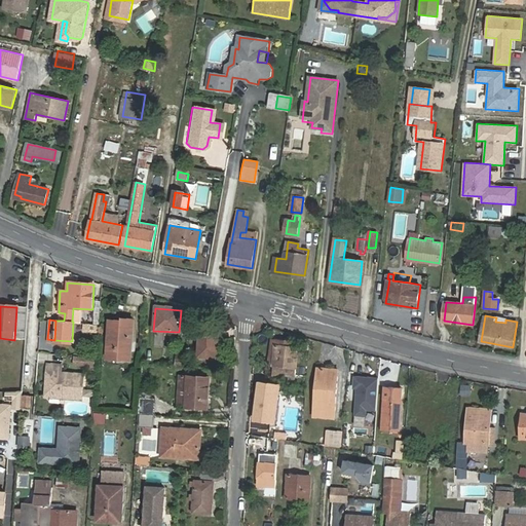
[(109,322),(108,338),(107,361),(129,363),(133,322),(121,321),(121,323),(109,322)]
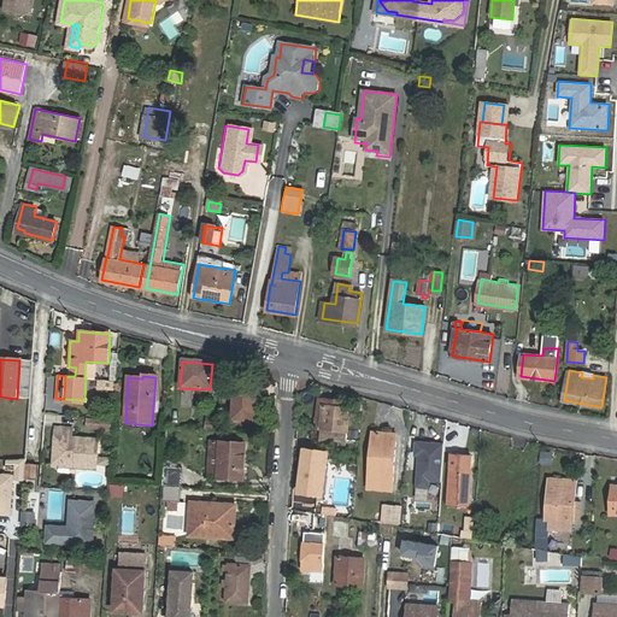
[(253,421),(254,399),(251,399),(252,383),(234,382),(230,419),(253,421)]
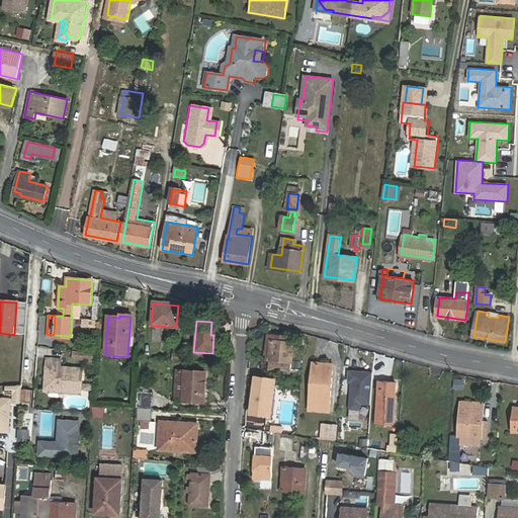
[(271,341),(268,367),(267,372),(279,373),(279,368),(290,369),(293,344),(271,341)]
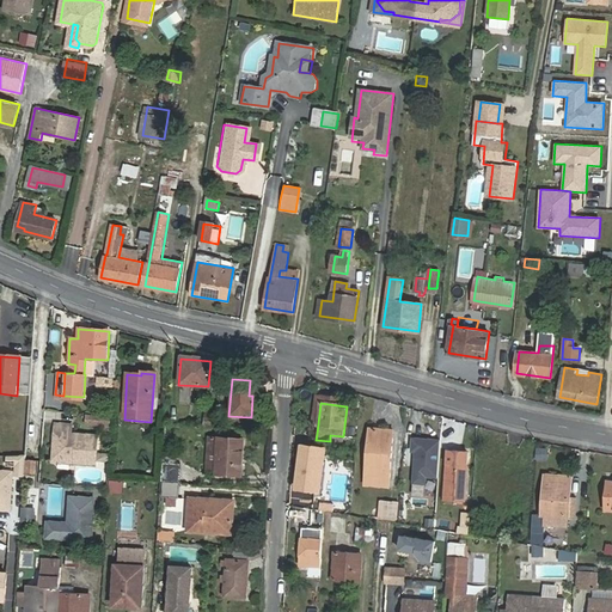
[(73,424),(55,423),(54,451),(62,459),(75,460),(75,464),(97,465),(98,434),(72,433),(73,424)]
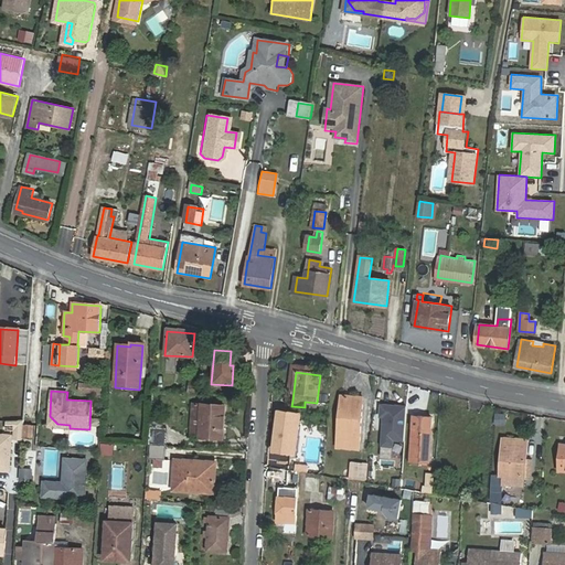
[(359,450),(363,398),(341,397),(337,449),(359,450)]
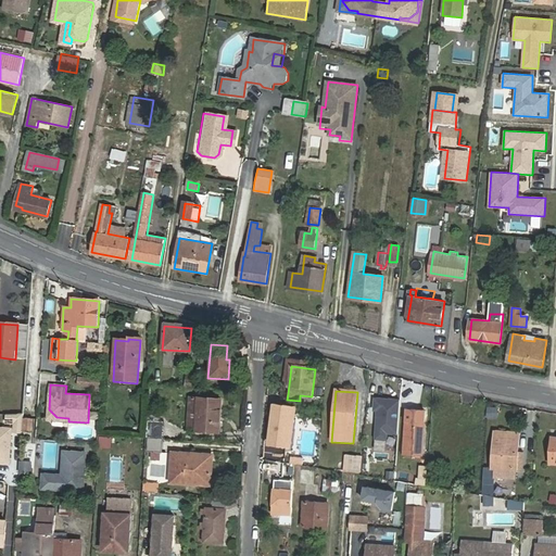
[(212,417),(218,417),(219,402),(189,400),(188,420),(196,421),(194,430),(211,431),(212,417)]
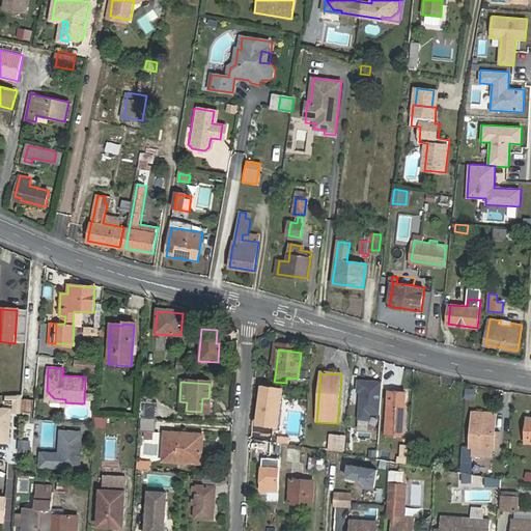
[(380,416),(381,384),(357,382),(356,393),(361,394),(360,407),(359,407),(358,421),(368,421),(369,415),(380,416)]
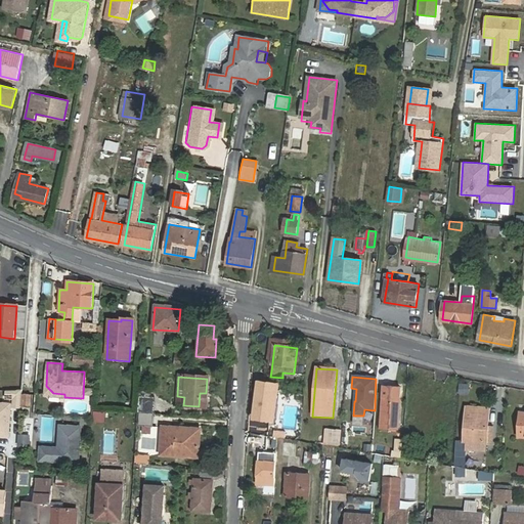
[(274,392),(275,385),(267,384),(266,392),(258,391),(255,425),(268,426),(269,420),(274,420),(276,393),(274,392)]
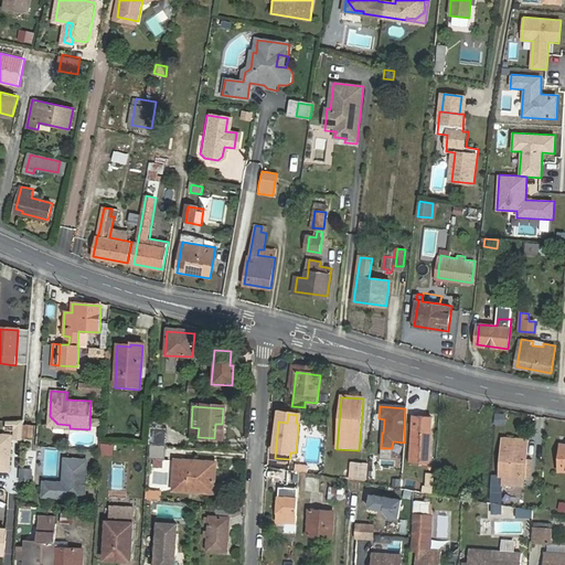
[(309,416),(297,415),(296,423),(298,424),(308,425),(309,416)]
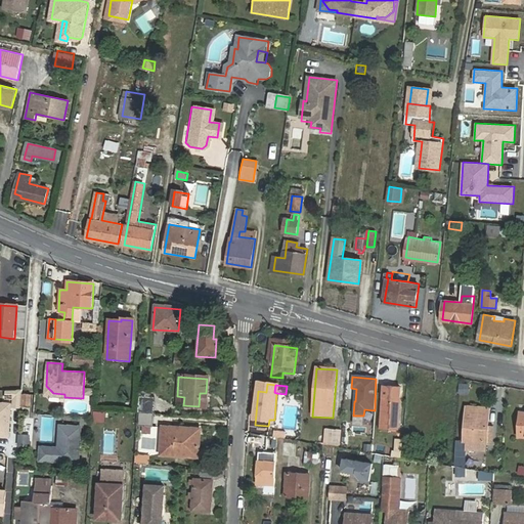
[(53,393),(46,386),(45,395),(64,397),(64,394),(53,393)]
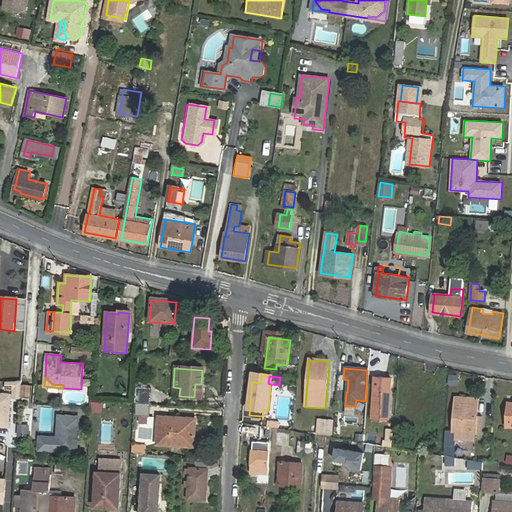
[(374,377),(373,388),(371,420),(388,421),(391,379),(374,377)]
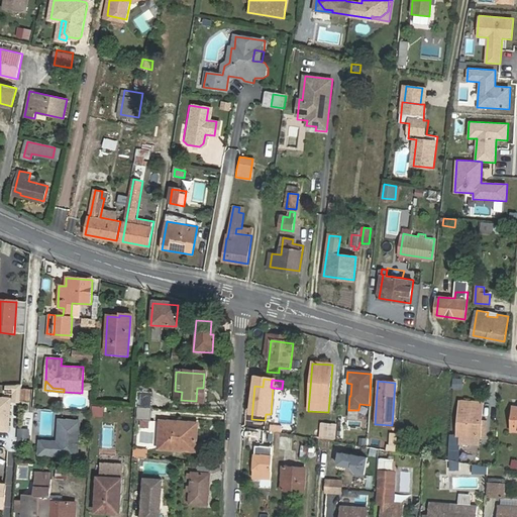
[(21,385),(6,386),(6,393),(13,394),(13,402),(20,403),(20,400),(21,389),(21,385)]
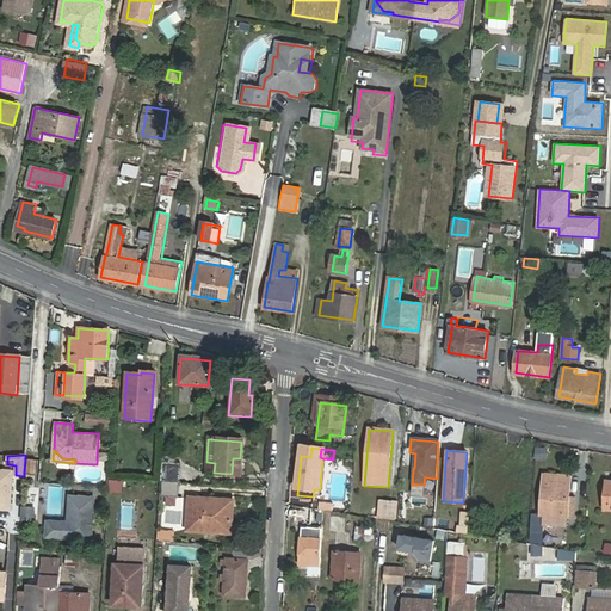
[(36,461),(25,460),(24,473),(35,474),(36,461)]
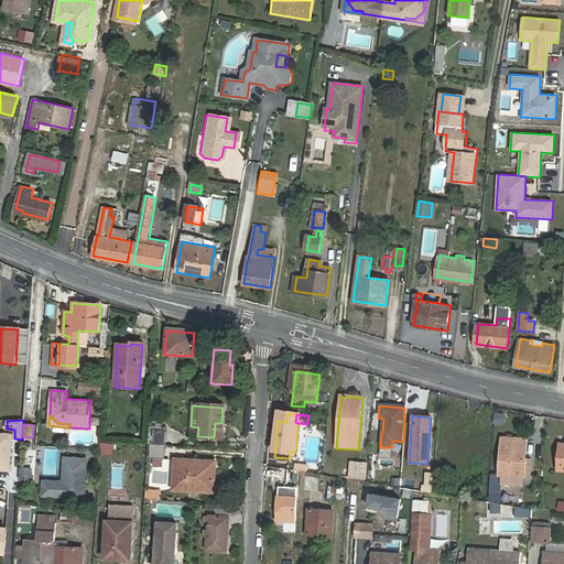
[(190,436),(197,436),(198,427),(191,426),(190,436)]
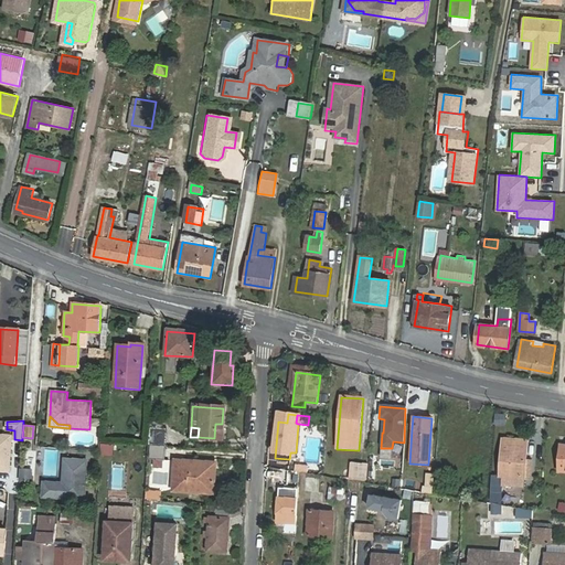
[(148,447),(164,448),(167,430),(149,429),(148,447)]
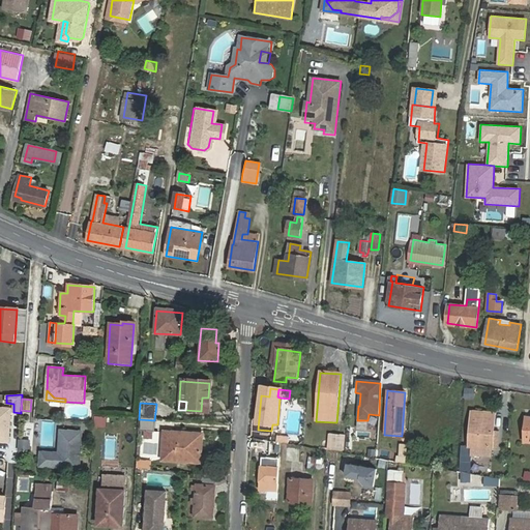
[(0,442),(8,443),(10,409),(0,408),(0,442)]
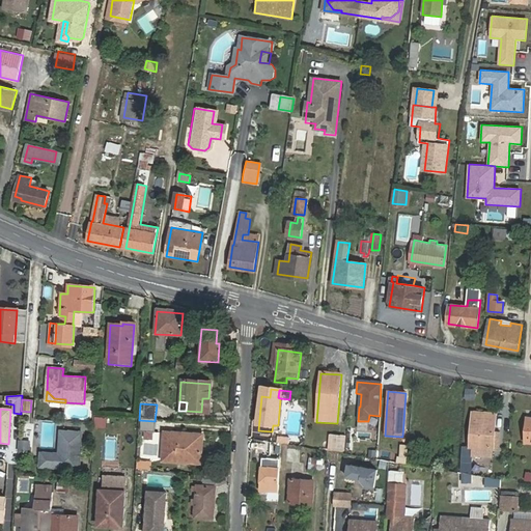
[(494,446),(495,425),(496,412),(473,410),(471,445),(494,446)]
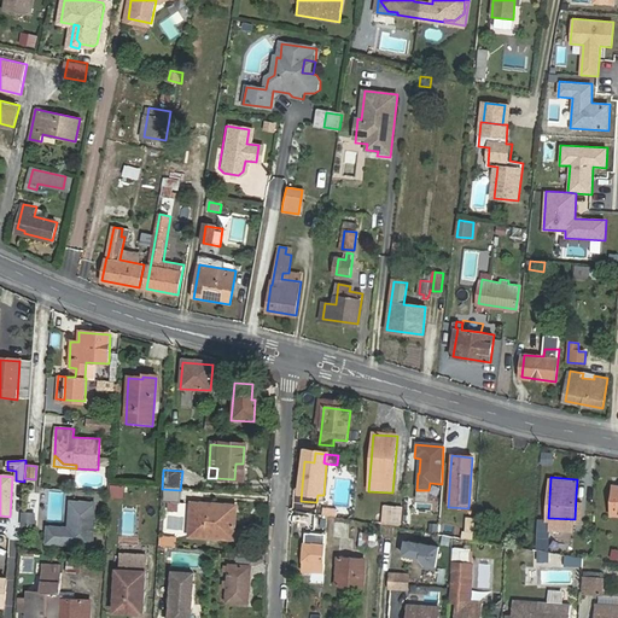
[(179,506),(180,490),(163,489),(162,505),(179,506)]
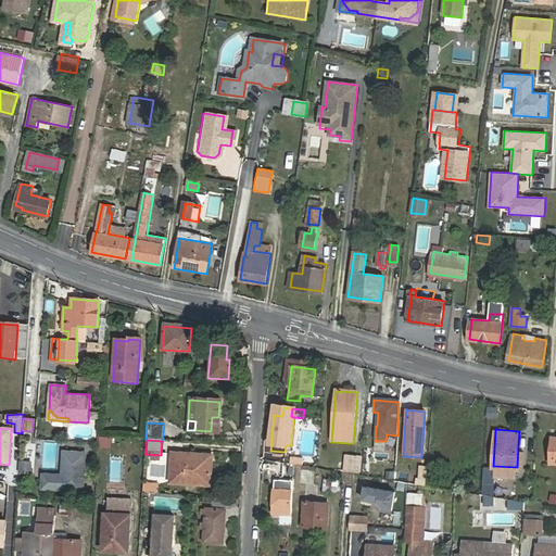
[(86,452),(64,451),(63,475),(43,474),(43,488),(84,490),(86,452)]
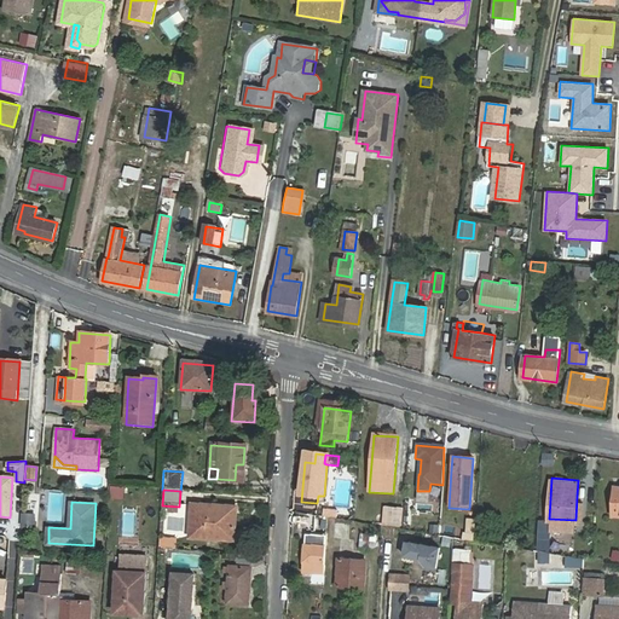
[(204,513),(204,508),(191,507),(189,539),(232,542),(233,527),(229,526),(230,514),(204,513)]
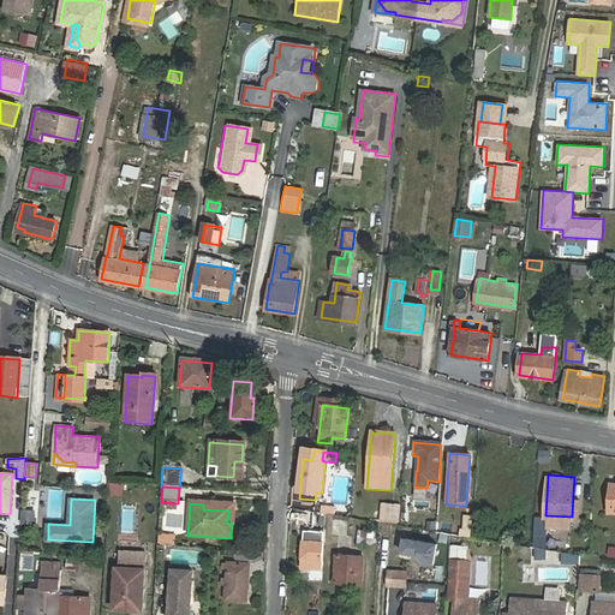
[(233,507),(203,505),(203,509),(228,511),(227,523),(232,524),(233,507)]
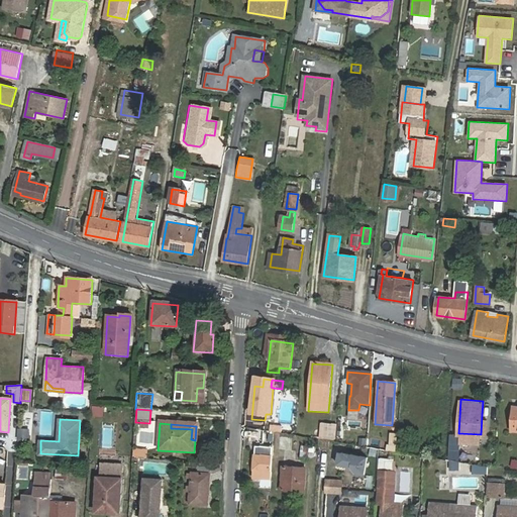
[(336,425),(322,424),(321,437),(335,438),(336,425)]
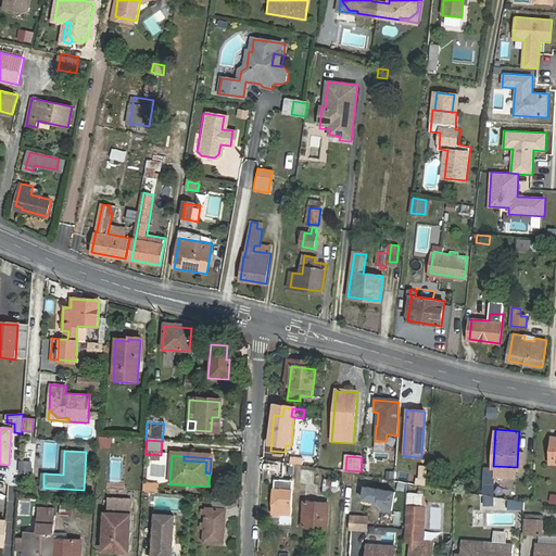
[(32,460),(21,460),(20,470),(32,471),(32,460)]
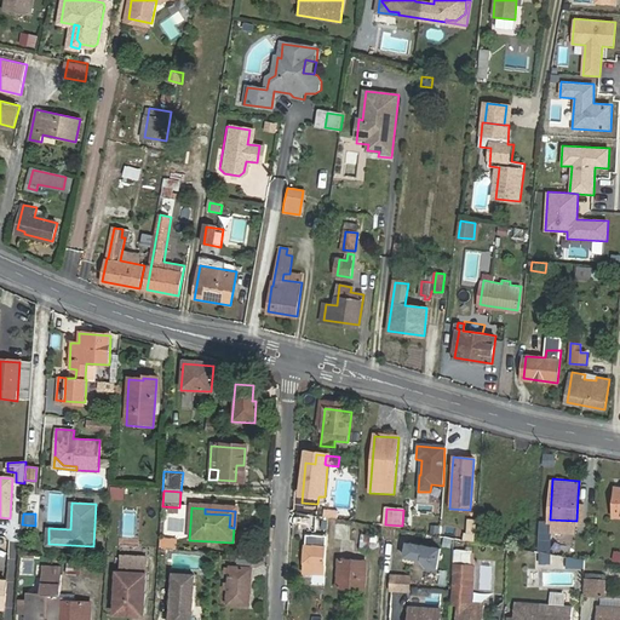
[(314,537),(315,518),(308,518),(305,535),(314,537)]
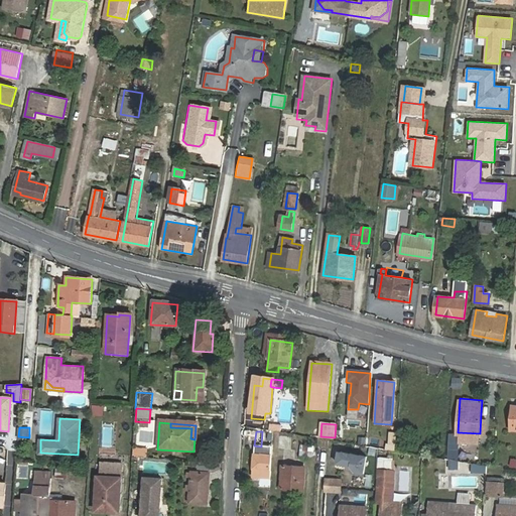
[(449,447),(459,448),(460,436),(450,436),(449,447)]
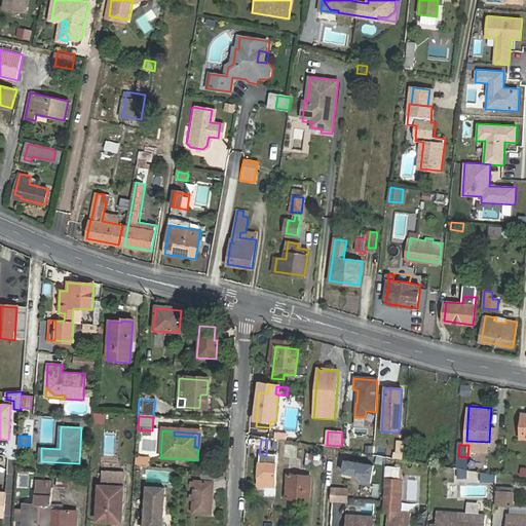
[(467,465),(467,457),(458,456),(458,464),(467,465)]
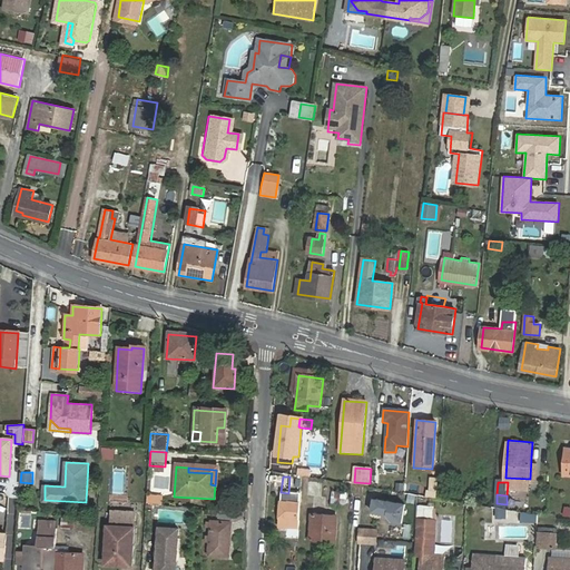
[(298,530),(300,507),(295,507),(295,501),(281,500),(278,529),(298,530)]
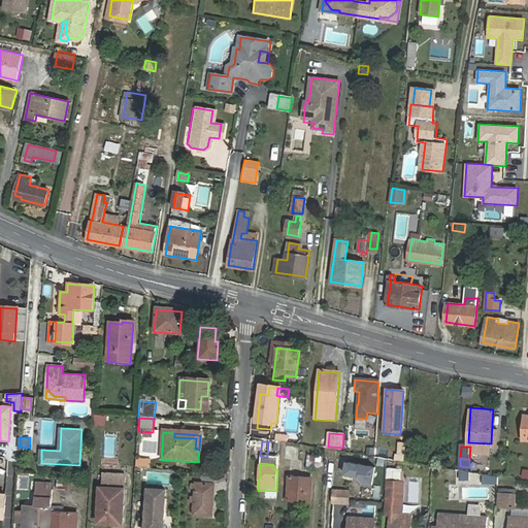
[(375,467),(347,463),(344,475),(360,477),(364,484),(372,485),(375,467)]
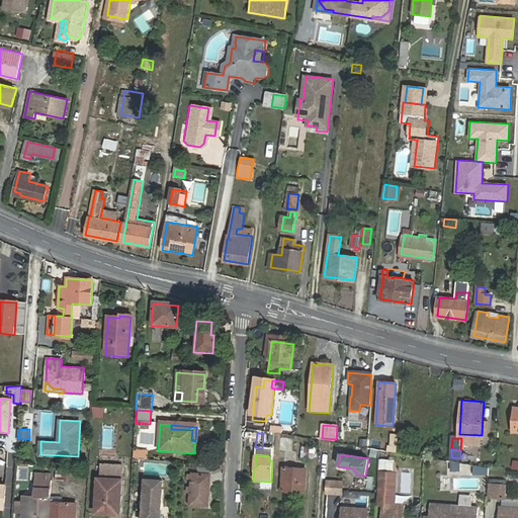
[(97,480),(94,514),(119,516),(121,468),(101,466),(100,480),(97,480)]
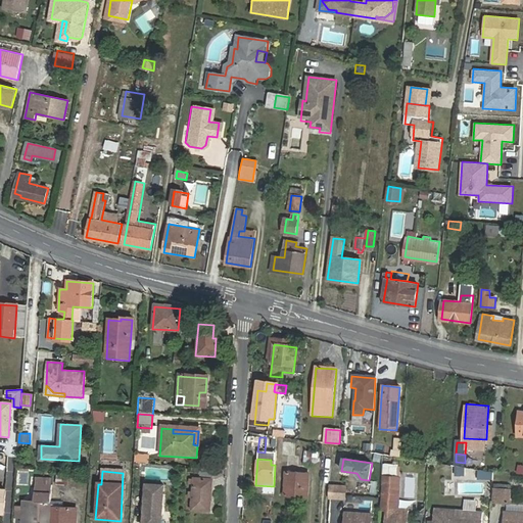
[(305,497),(306,474),(285,473),(284,496),(305,497)]
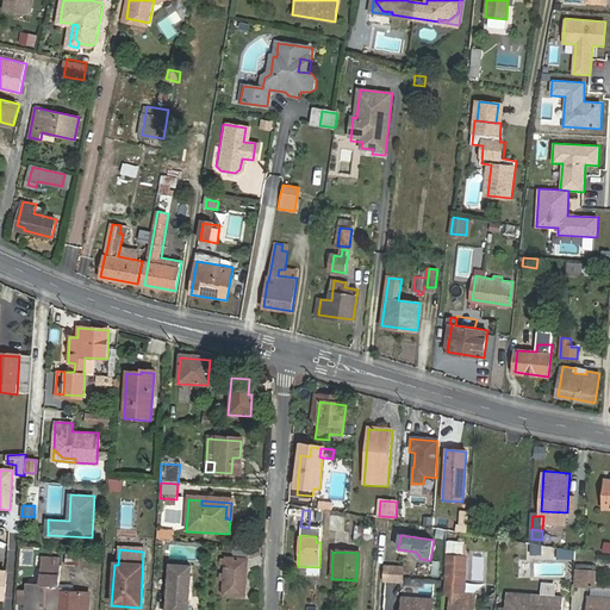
[(465,558),(448,556),(446,595),(452,596),(449,609),(473,609),(475,597),(462,596),(465,558)]
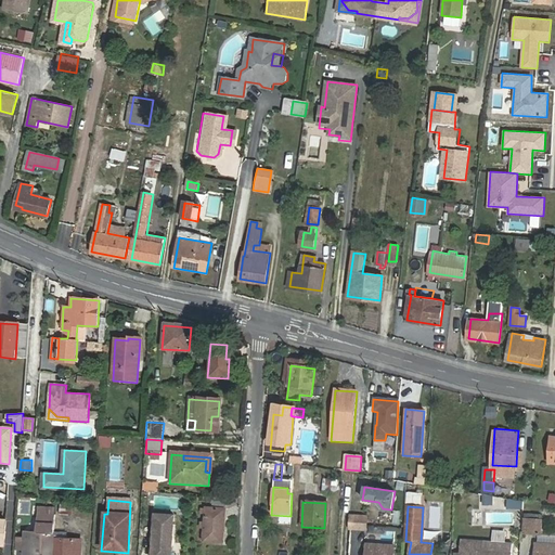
[(220,544),(223,511),(204,510),(202,543),(220,544)]
